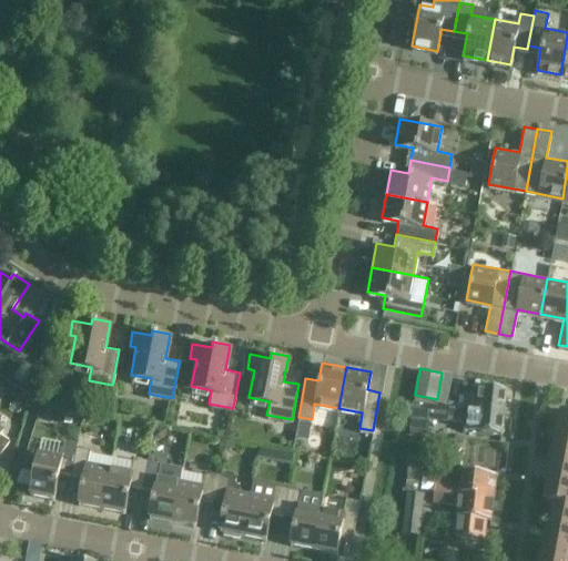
[(459,391),(458,405),(503,410),(505,387),(473,384),(472,393),(459,391)]
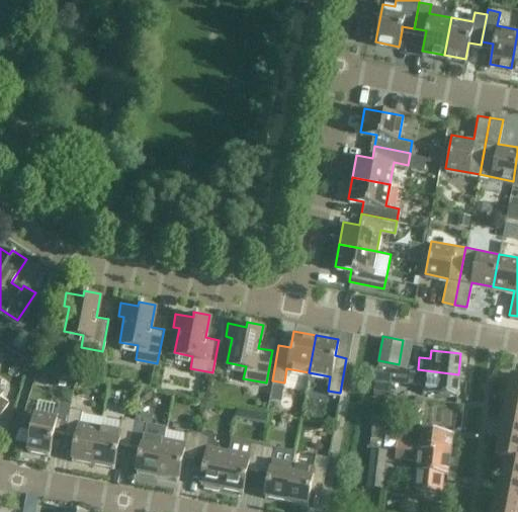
[(409,369),(409,380),(424,381),(423,391),(456,395),(458,374),(418,369),(409,369)]
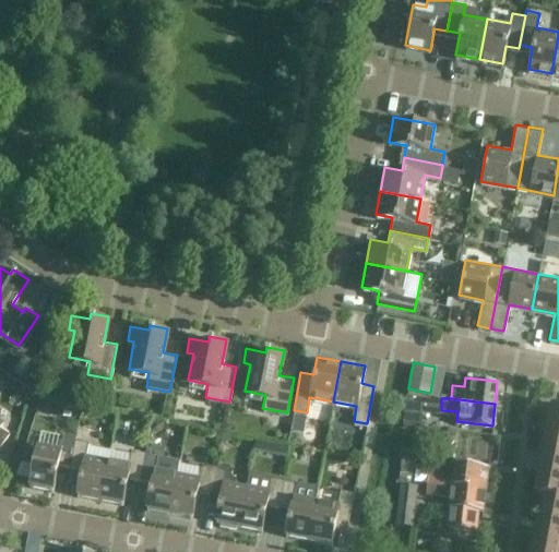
[(543,447),(543,446),(558,448),(558,403),(547,400),(538,446),(543,447)]
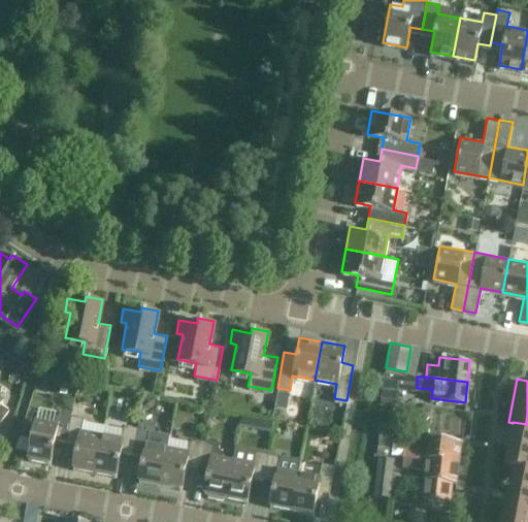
[(0,421),(8,408),(0,402),(0,401),(3,397),(0,395),(0,421)]
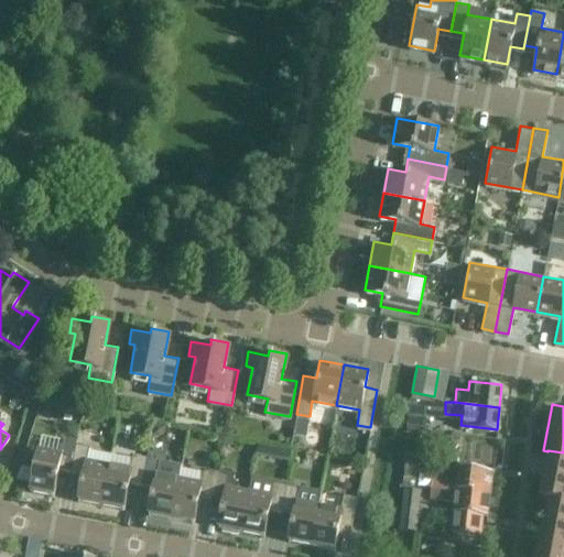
[(38,448),(30,489),(54,493),(58,467),(71,469),(76,441),(77,437),(64,435),(63,438),(40,434),(38,448)]
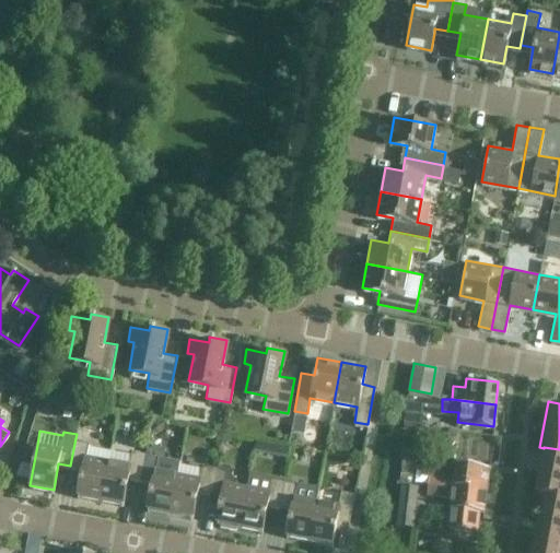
[(76,438),(70,466),(82,468),(77,494),(100,498),(107,459),(109,448),(88,444),(89,442),(76,438)]
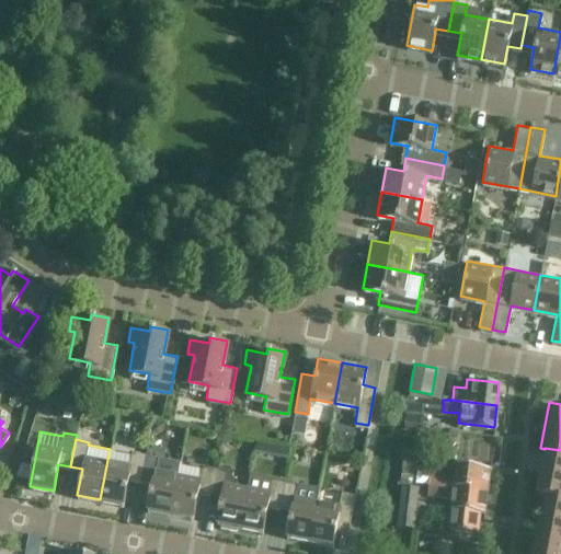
[(545,449),(540,470),(560,473),(560,450),(545,448),(545,449)]
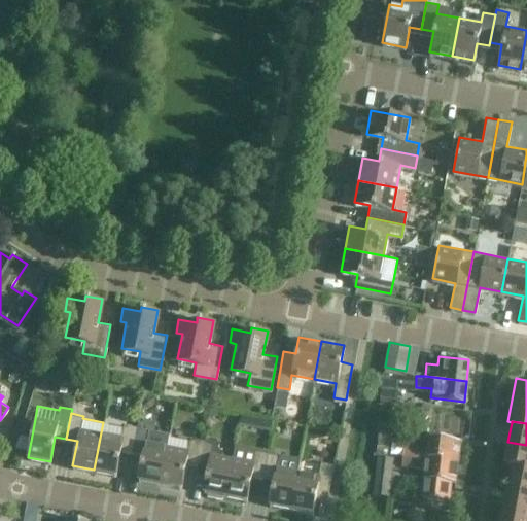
[(121,436),(101,432),(94,470),(116,474),(120,449),(132,451),(137,425),(125,423),(121,436)]
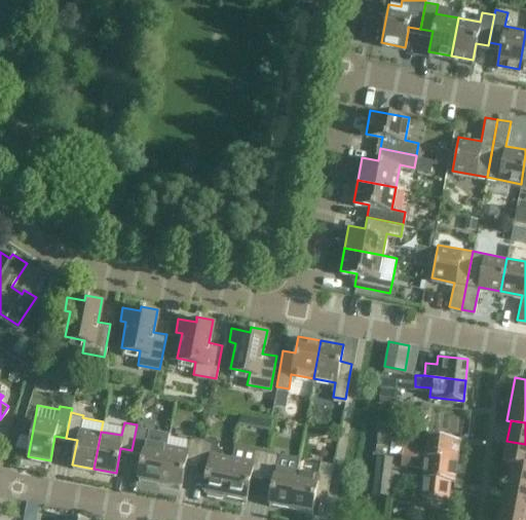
[(137,424),(132,450),(142,452),(138,477),(159,481),(166,444),(146,440),(148,428),(137,424)]
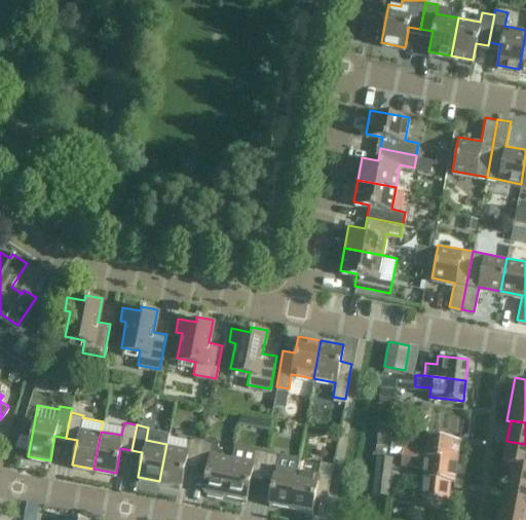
[(389,439),(390,425),(378,424),(376,438),(389,439)]
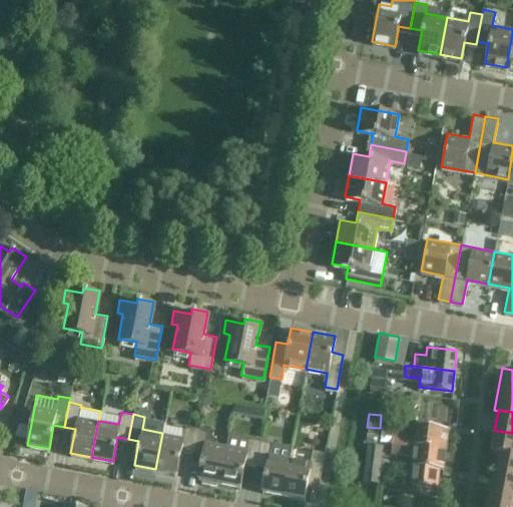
[(392,441),(445,447),(448,427),(417,423),(415,434),(393,432),(392,441)]
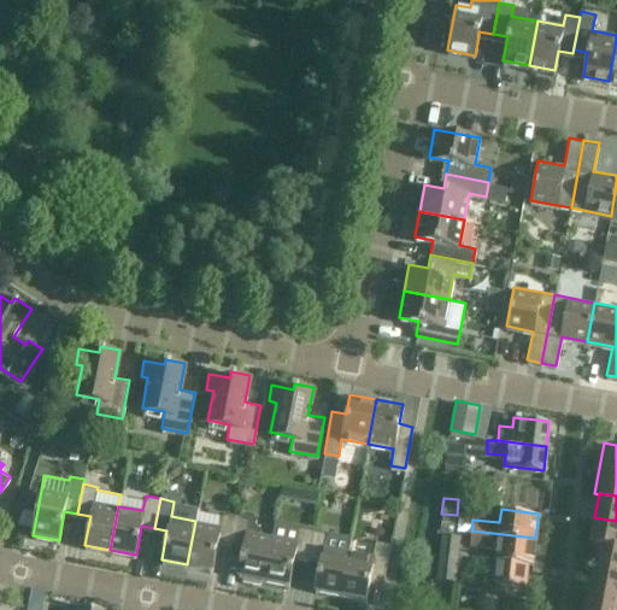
[(195,521),(187,564),(212,569),(218,540),(230,543),(236,514),(222,510),(219,526),(195,521)]
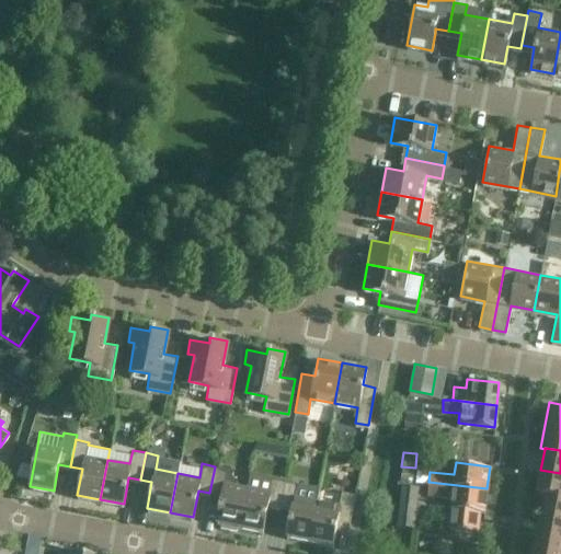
[(215,466),(209,493),(221,495),(216,521),(220,522),(220,526),(236,529),(237,526),(240,526),(248,486),(235,484),(236,480),(231,474),(232,469),(229,464),(222,463),(218,466),(215,466)]
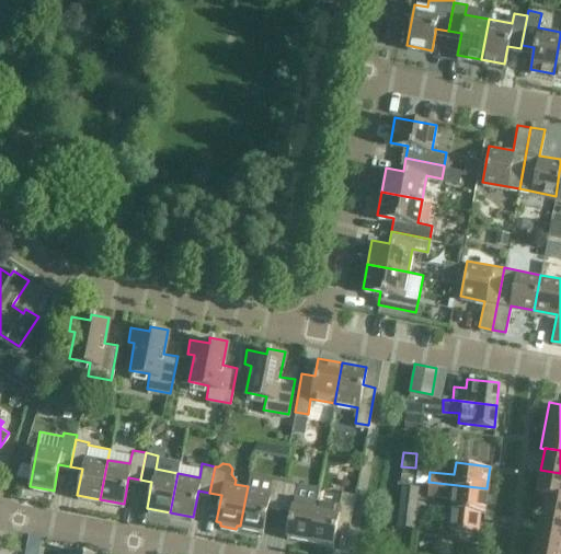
[(248,486),(240,526),(263,530),(267,504),(279,506),(285,480),(285,477),(250,470),(248,486)]
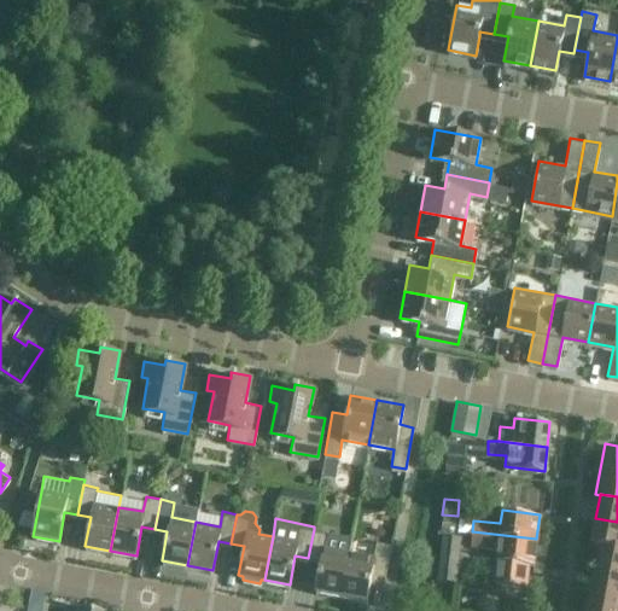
[(617,547),(617,522),(595,518),(590,542),(600,545),(600,543),(617,547)]
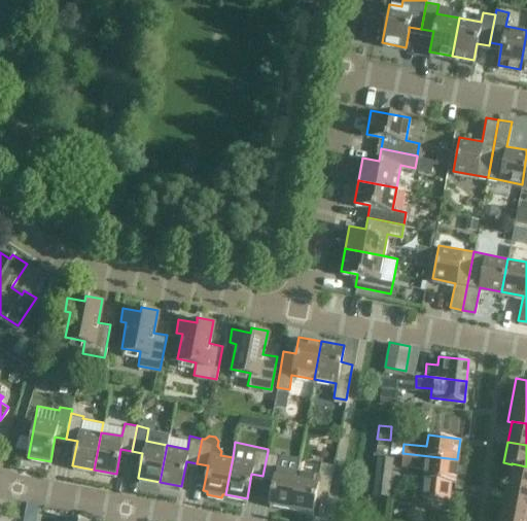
[(268,451),(262,476),(274,478),(269,502),(290,507),(297,470),(301,457),(268,451)]
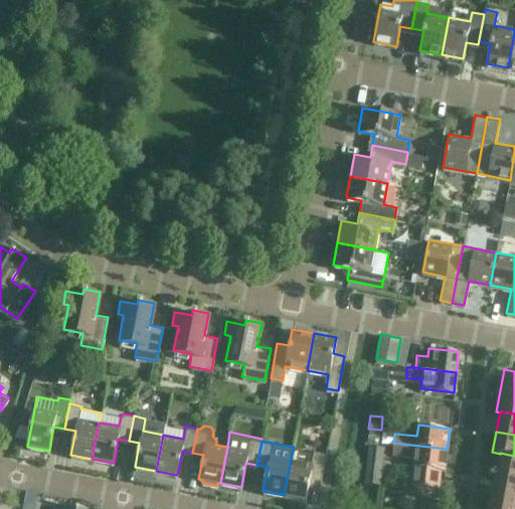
[(393,443),(392,452),(414,455),(413,466),(411,484),(439,487),(441,469),(445,469),(447,449),(393,443)]
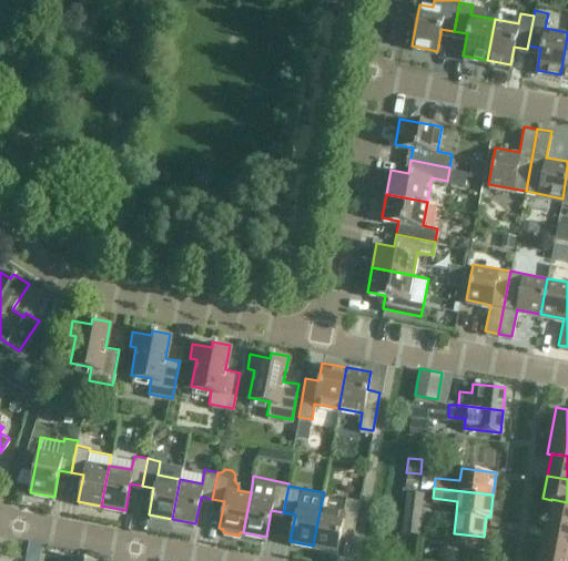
[(423,491),(407,490),(403,530),(418,532),(423,491)]
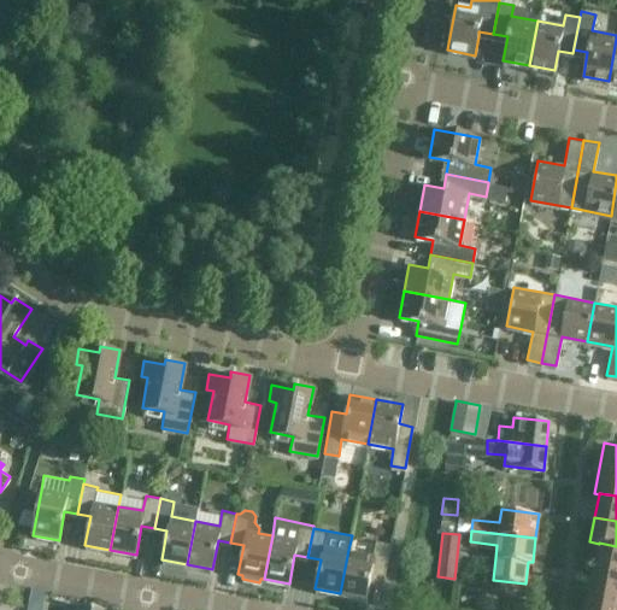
[(372,555),(348,550),(340,593),(365,598),(371,570),(385,573),(389,543),(375,540),(372,555)]
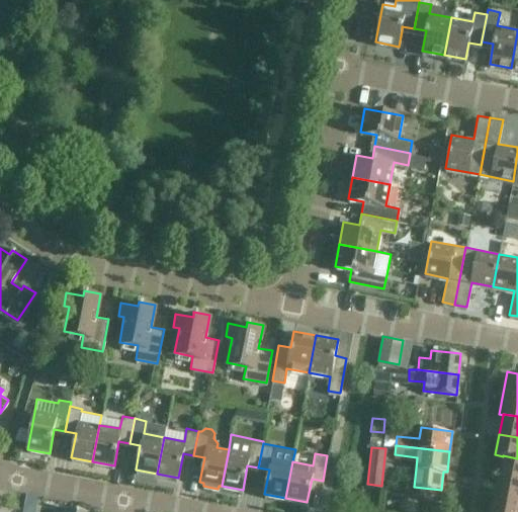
[(499,476),(517,479),(517,458),(503,455),(503,456),(499,476)]
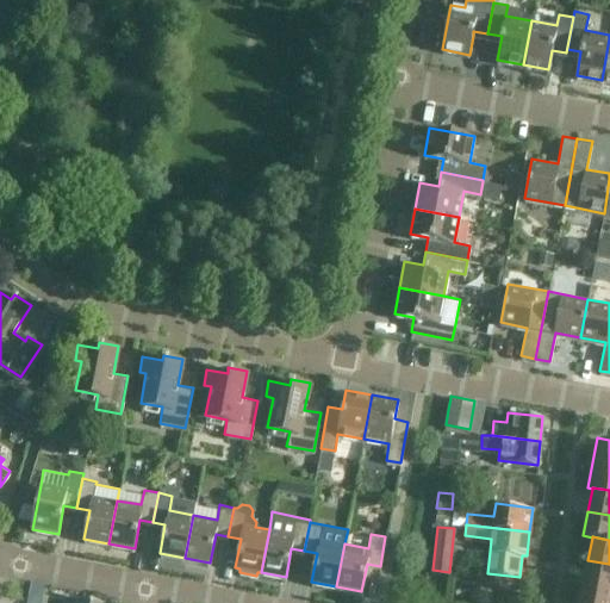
[(584,584),(609,589),(609,564),(587,560),(584,583),(584,584)]
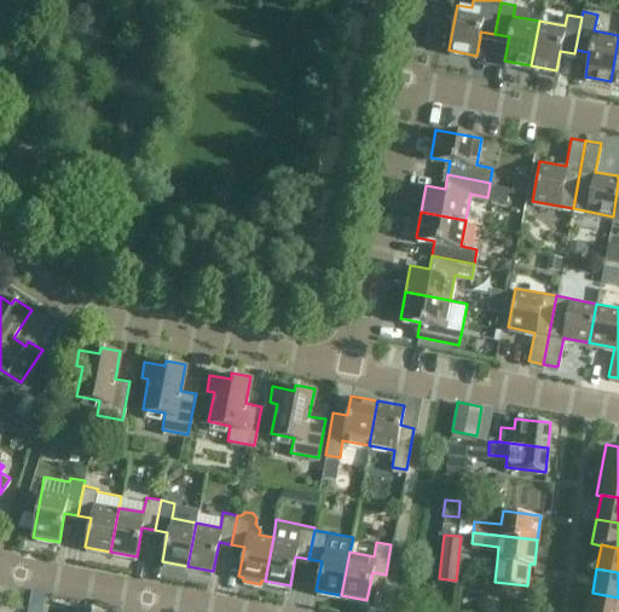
[(618,611),(618,598),(593,593),(593,592),(588,592),(583,611),(618,611)]
